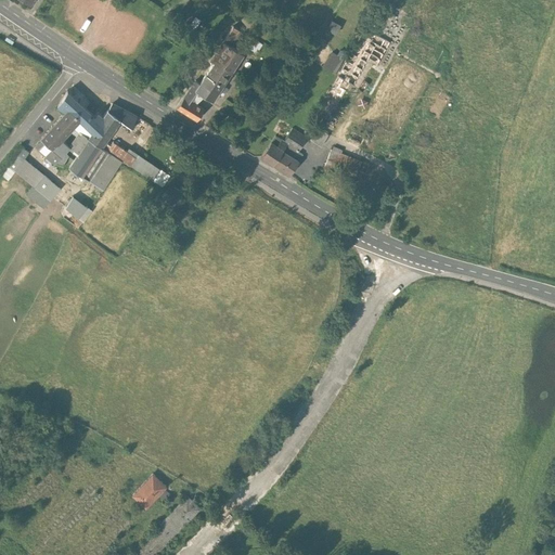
[(67,35),(74,23),(67,20),(61,31),(67,35)]
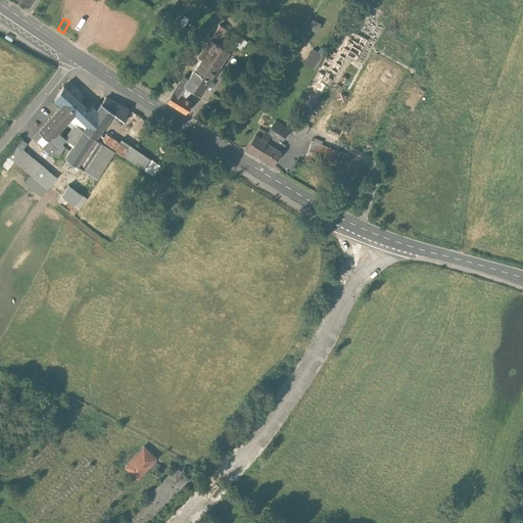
[(321,24),(313,19),(308,29),(316,33),(321,24)]
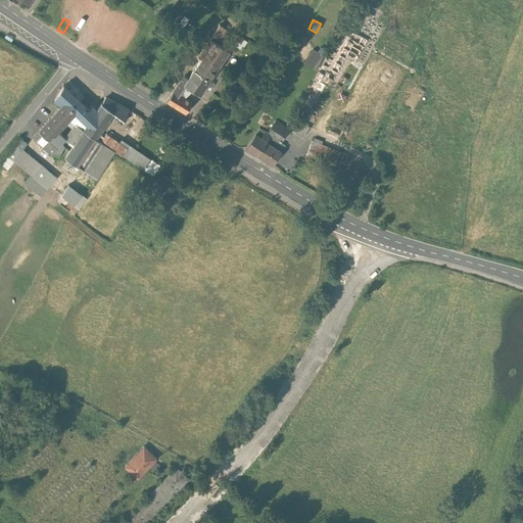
[(220,26),(211,38),(220,44),(228,31),(220,26)]
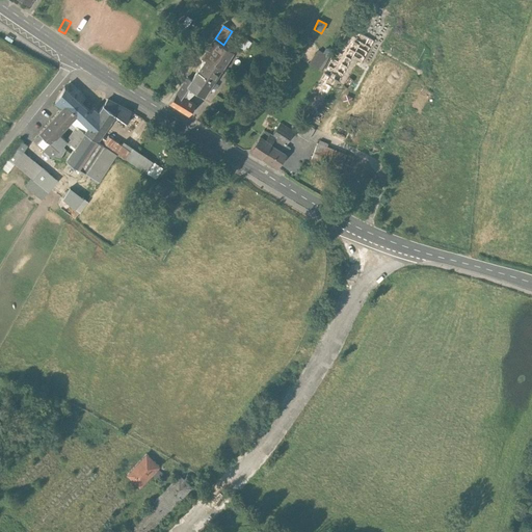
[(373,41),(349,28),(302,113),(314,120),(336,80),(339,82),(353,57),(362,61),(373,41)]
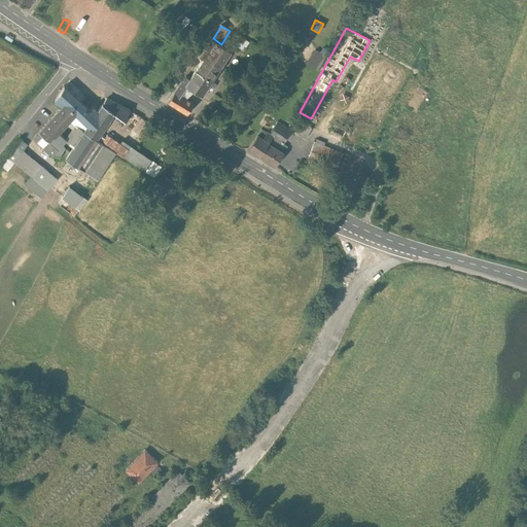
[(232,46),(243,53),(249,42),(238,35),(232,46)]
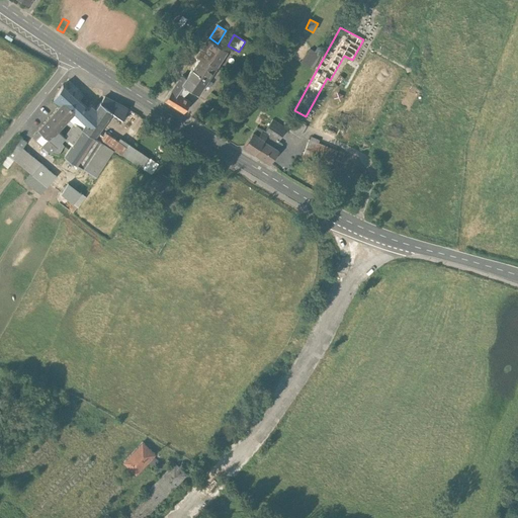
[(195,57),(198,59),(216,69),(228,50),(218,44),(209,37),(207,36),(195,57)]
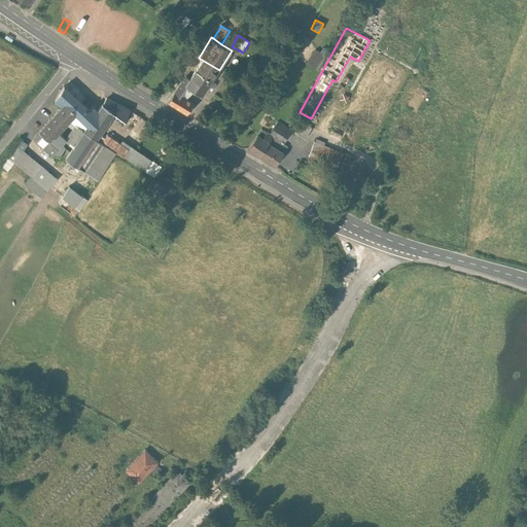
[(314,48),(306,63),(319,70),(330,50),(323,46),(320,51),(314,48)]
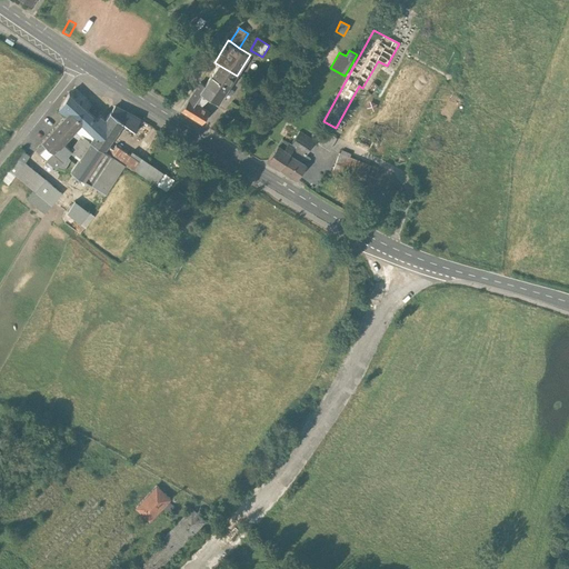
[(218,65),(211,76),(230,87),(237,76),(218,65)]
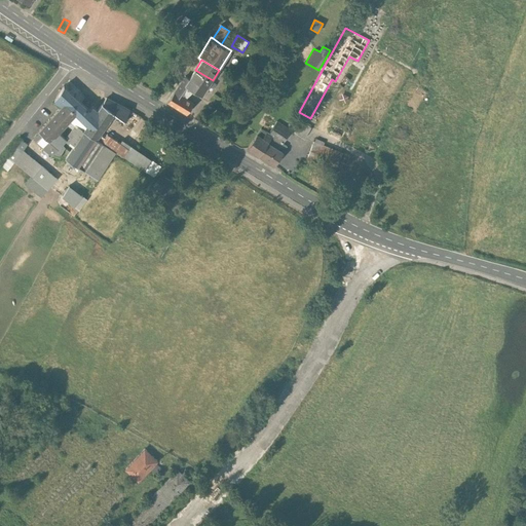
[(188,79),(184,85),(193,91),(201,98),(213,80),(195,70),(188,79)]
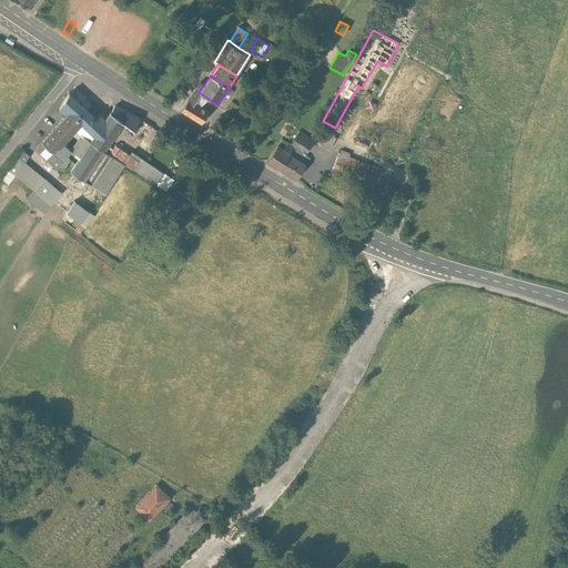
[(203,85),(200,83),(181,111),(201,124),(210,112),(203,108),(209,99),(199,92),(203,85)]
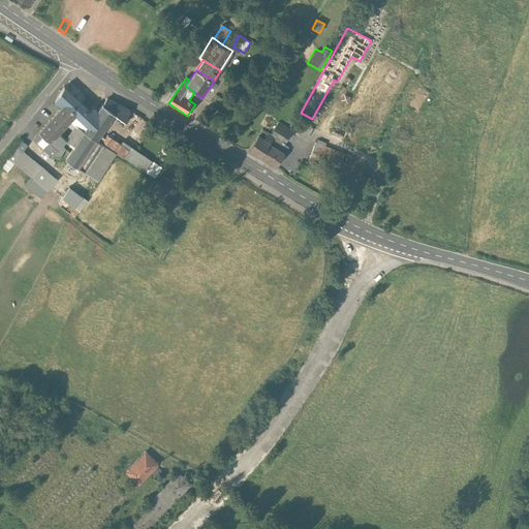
[(89,112),(65,87),(53,104),(60,110),(65,104),(76,116),(88,127),(84,132),(98,142),(101,136),(115,116),(103,106),(101,105),(97,112),(93,109),(89,112)]
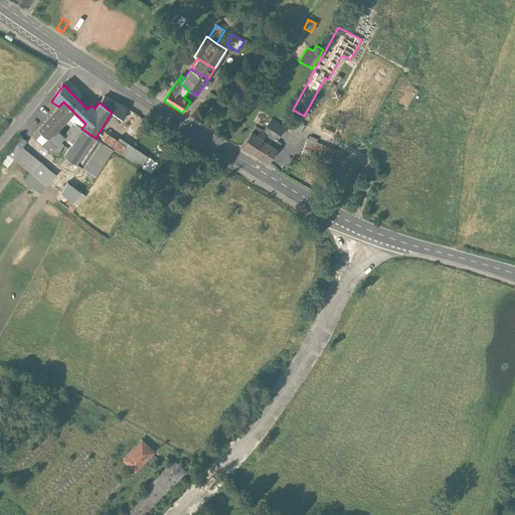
[(105,98),(101,104),(112,113),(121,119),(127,109),(105,98)]
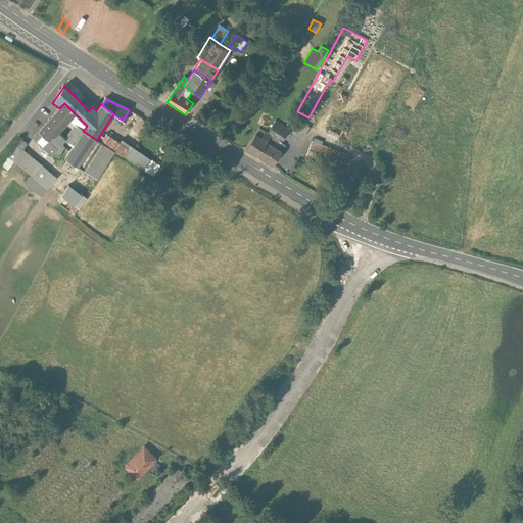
[(59,108),(51,115),(62,127),(76,114),(64,103),(59,108)]
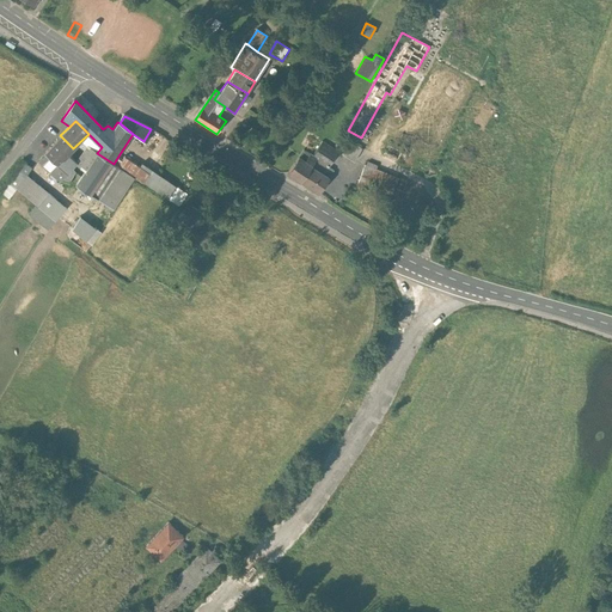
[(268,136),(252,128),(249,134),(264,142),(268,136)]
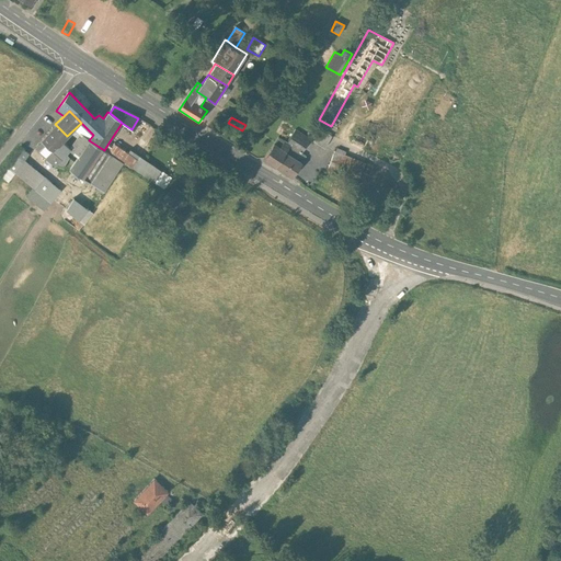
[(55,124),(33,145),(54,167),(71,151),(61,140),(67,136),(55,124)]
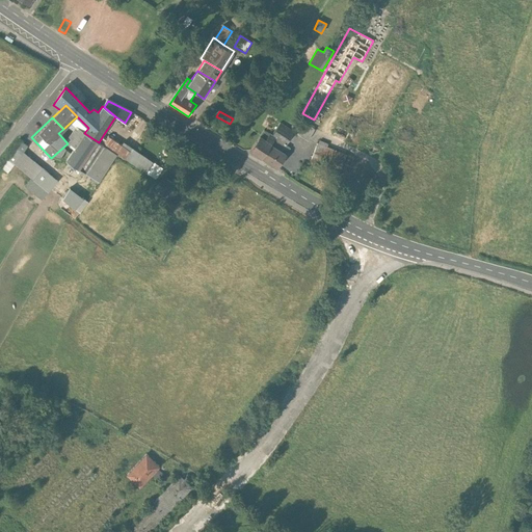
[(296,118),(290,129),(295,133),(308,140),(314,130),(296,118)]
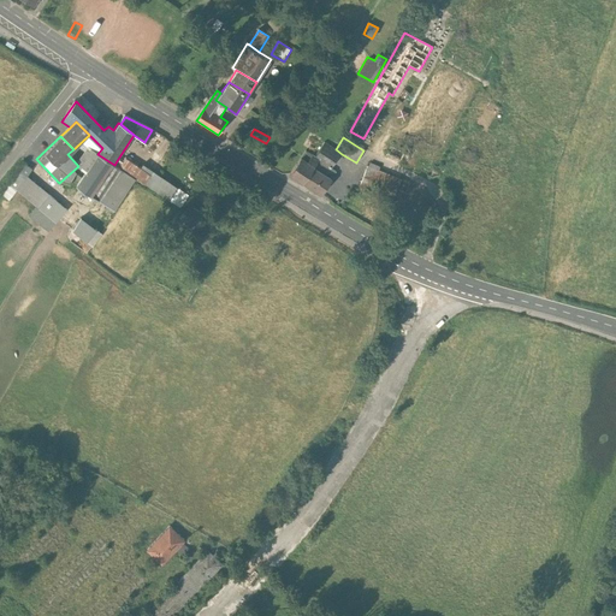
[(325,143),(317,158),(313,155),(307,164),(314,167),(318,163),(331,170),(342,154),(336,149),(325,143)]
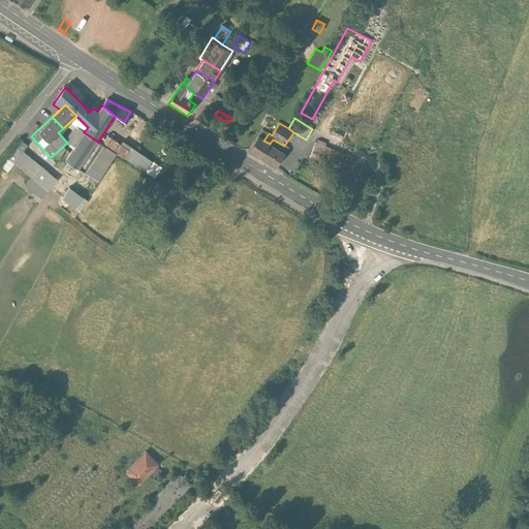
[(84,132),(65,159),(85,172),(102,145),(98,142),(84,132)]
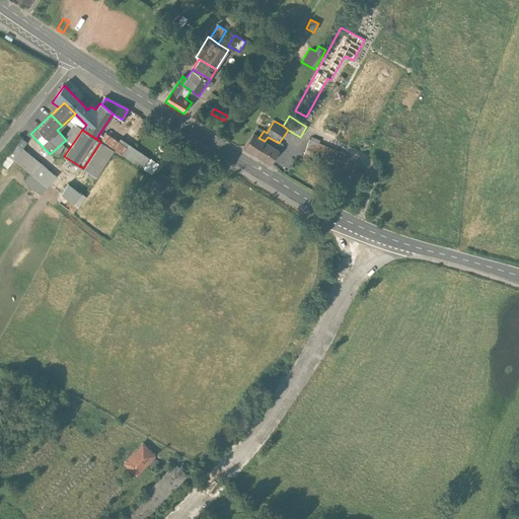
[(103,137),(99,134),(96,139),(100,142),(115,151),(143,169),(152,174),(159,163),(150,158),(150,159),(121,139),(119,142),(105,133),(103,137)]
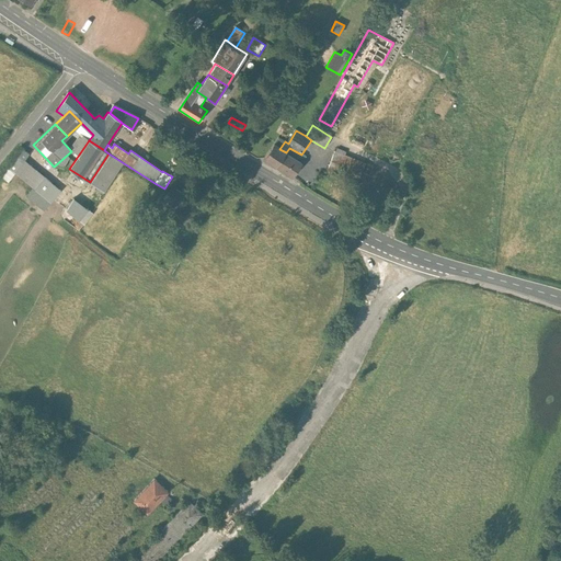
[(279,149),(274,145),(263,161),(293,180),(304,163),(302,163),(286,152),(279,149)]
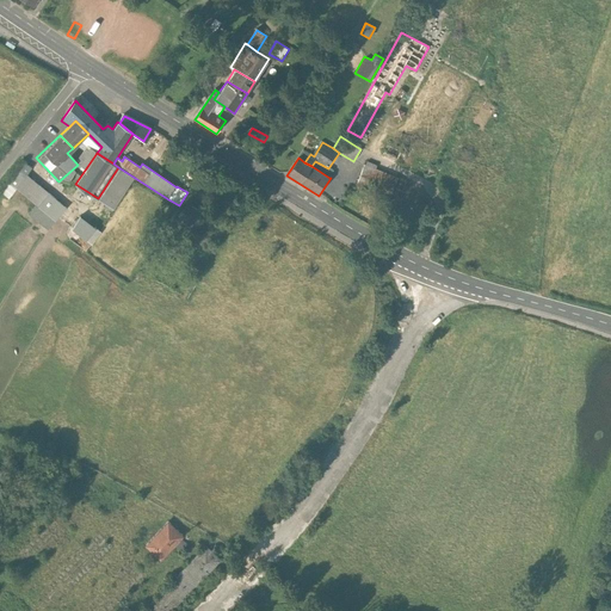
[(328,168),(315,161),(312,166),(329,178),(333,172),(328,168)]
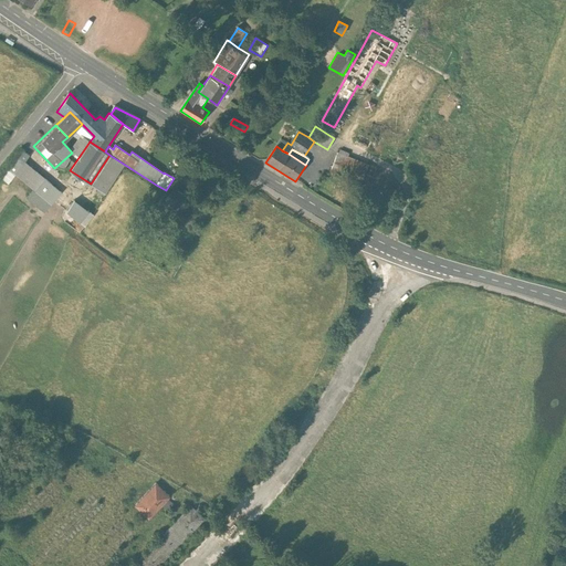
[(29,156),(23,150),(1,178),(8,184),(16,174),(34,189),(28,197),(45,211),(61,191),(24,161),(29,156)]
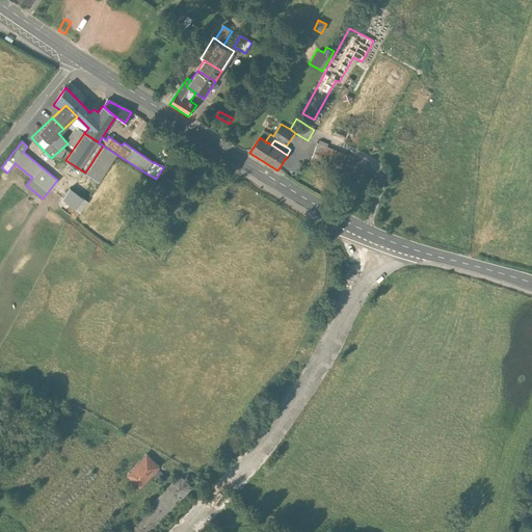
[(348,155),(317,143),(311,162),(342,174),(348,155)]
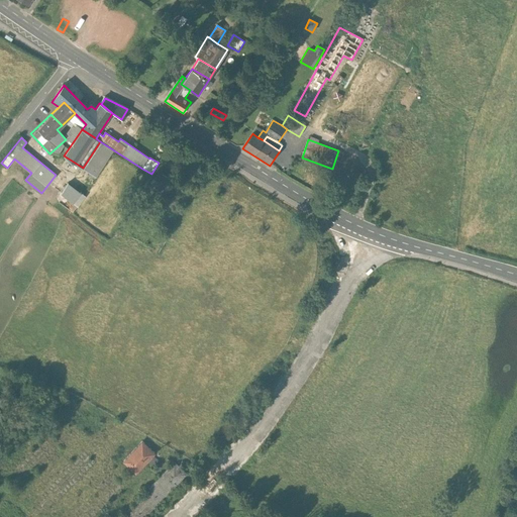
[(100,141),(83,168),(96,177),(114,150),(100,141)]
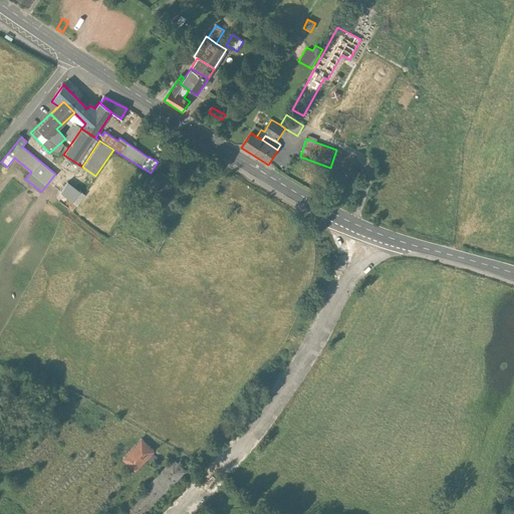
[(77,205),(84,195),(68,182),(60,192),(77,205)]
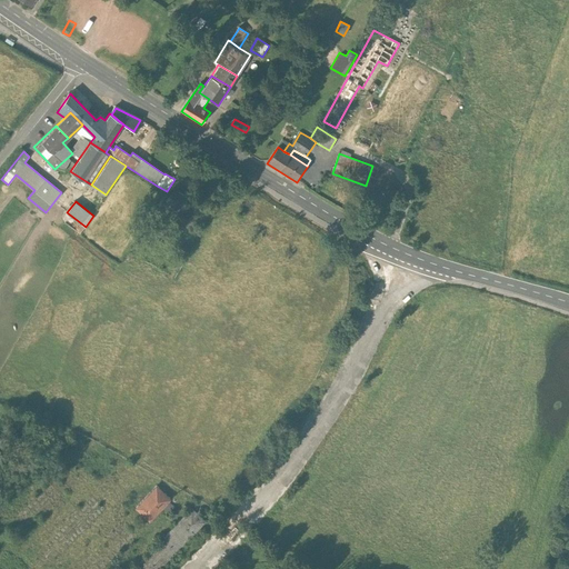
[(171,499),(157,487),(136,510),(149,523),(171,499)]
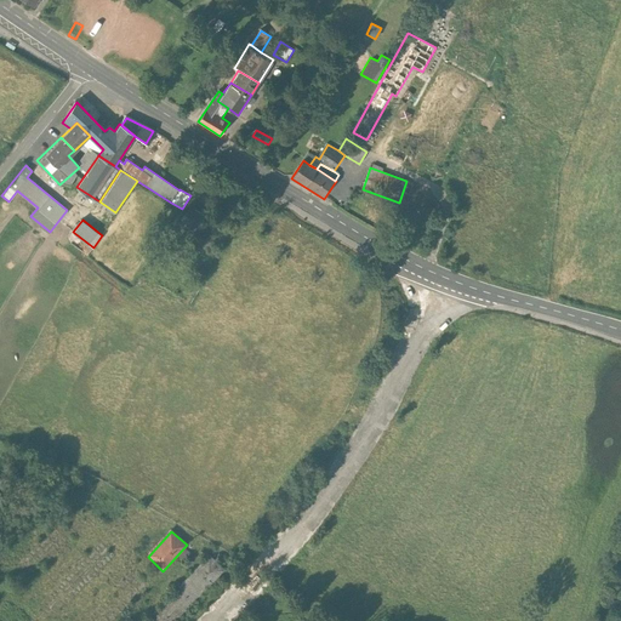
[(180,620),(226,571),(208,556),(149,620),(180,620)]
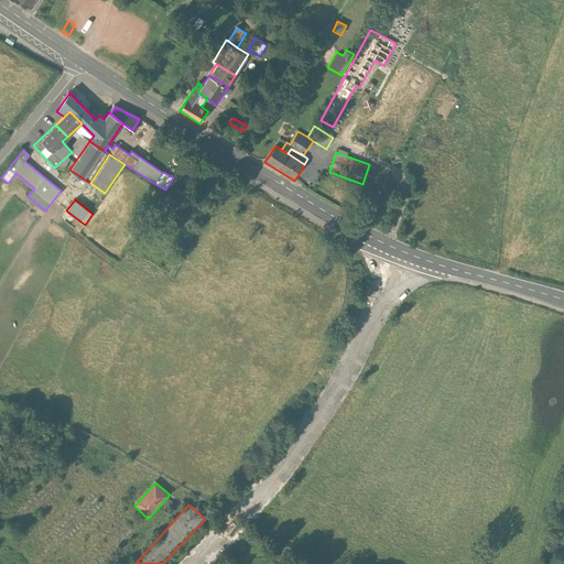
[(237,527),(232,523),(224,533),(227,537),(237,527)]
